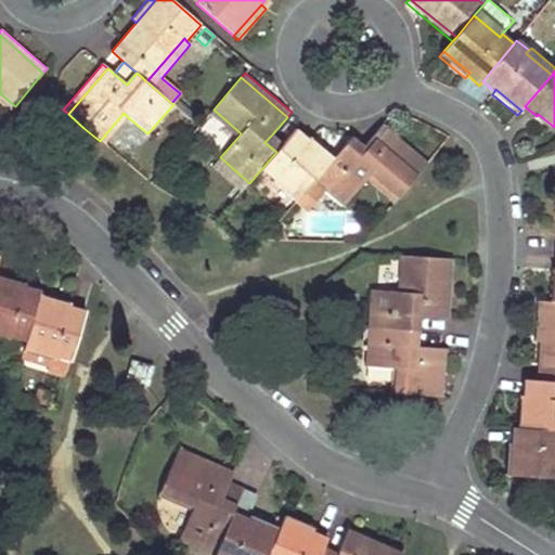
[(15,106),(0,93),(0,102),(11,111),(15,106)]
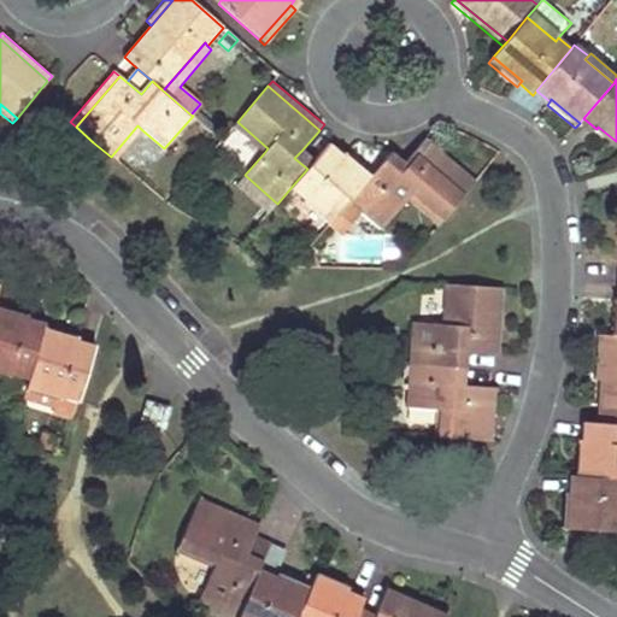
[(233,127),(264,153),(268,148),(238,122),(233,127)]
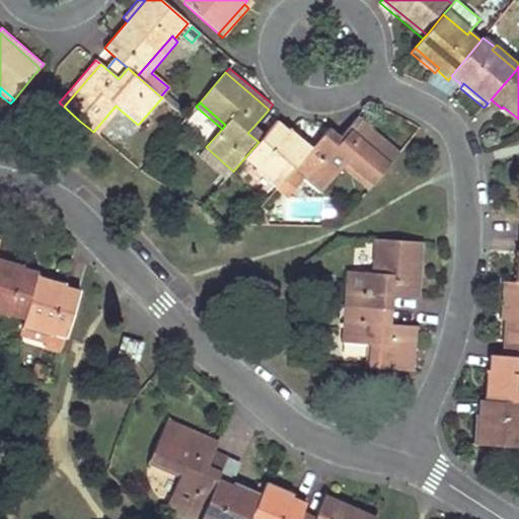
[(116,105),(93,132),(97,136),(120,109),(116,105)]
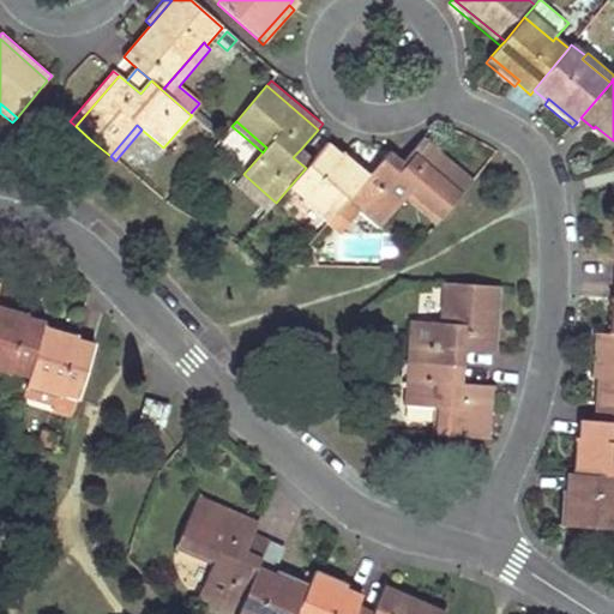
[(613,140),(595,126),(594,128),(591,131),(613,149),(613,140)]
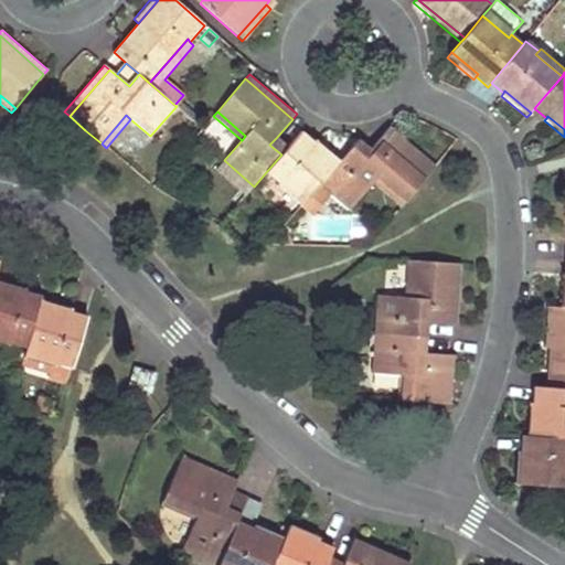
[(434,172),(438,167),(390,125),(385,130),(434,172)]
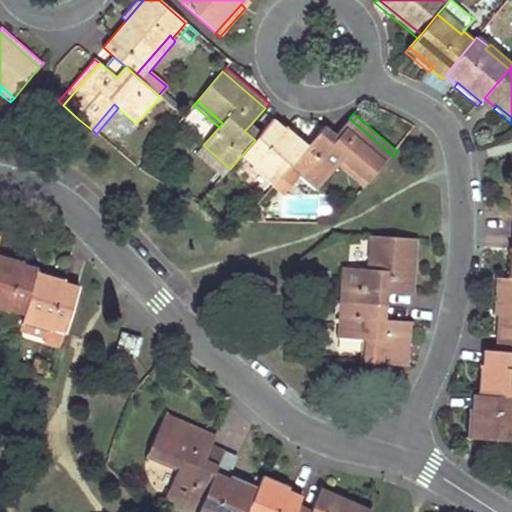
[(260,133),(255,140),(241,156),(251,166),(253,164),(275,184),(289,168),(305,150),(282,131),(284,128),(273,118),(260,133)]
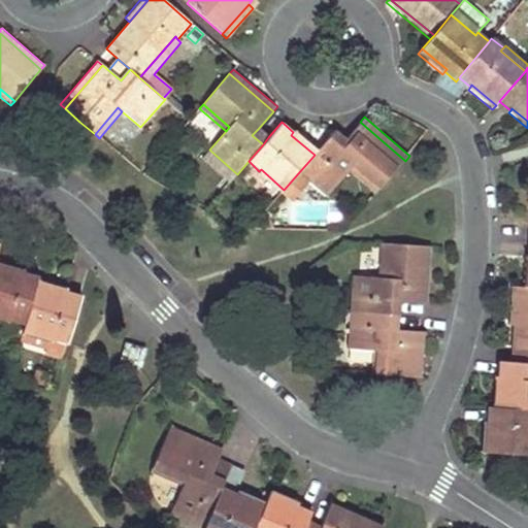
[(378,191),(392,175),(405,161),(360,122),(345,138),(339,146),(329,137),(319,150),(315,155),(298,173),(308,182),(327,197),(349,172),(352,168),(378,191)]
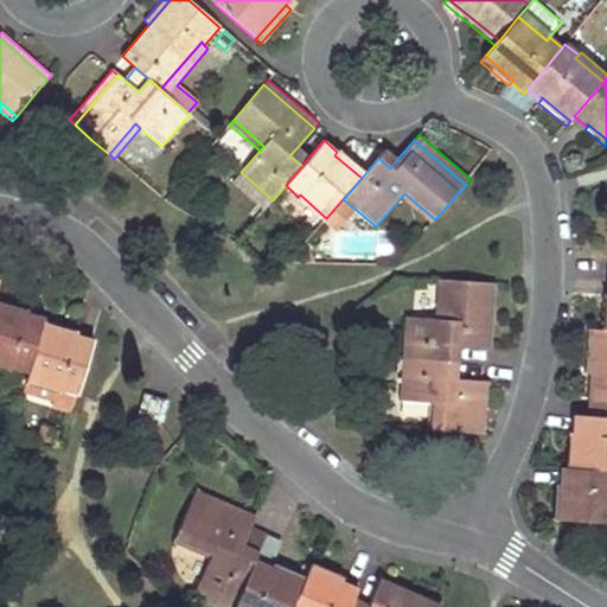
[(289,155),(302,166),(308,158),(296,148),(289,155)]
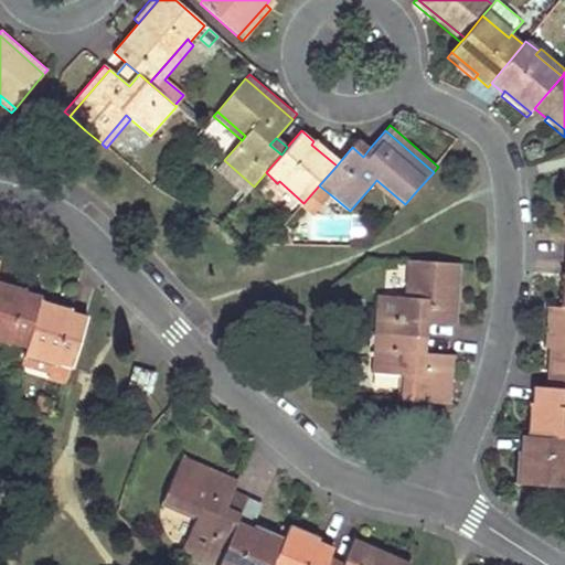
[(311,145),(337,166),(341,160),(316,138),(313,141),(311,145)]
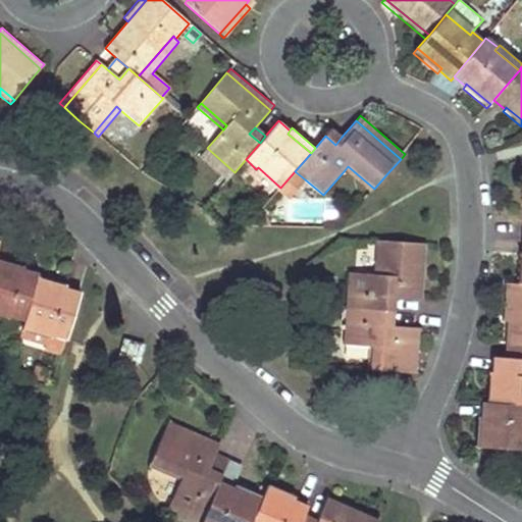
[(342,137),(331,128),(325,136),(335,145),(342,137)]
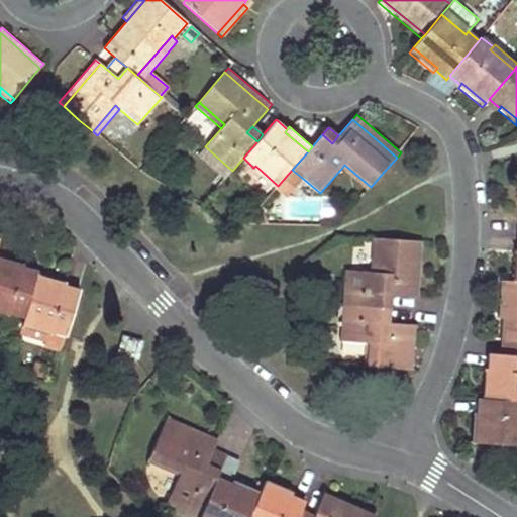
[(371,187),(344,165),(341,169),(367,191),(371,187)]
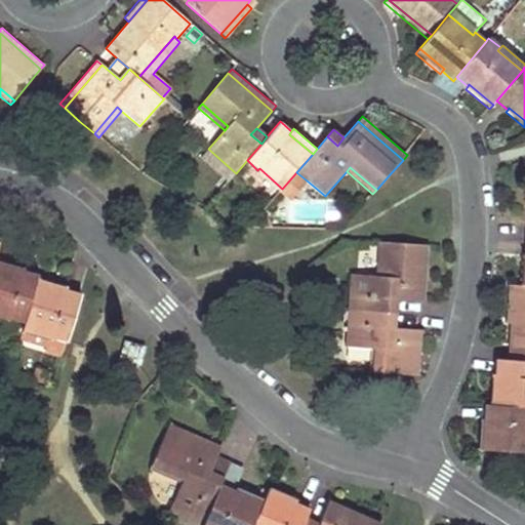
[(259,168),(257,170),(255,172),(279,193),(279,192),(282,189),(259,168)]
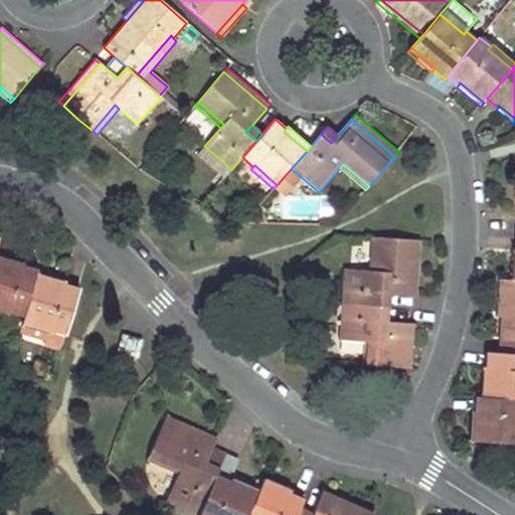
[(277,185),(274,188),(284,197),(301,177),(291,169),(277,185)]
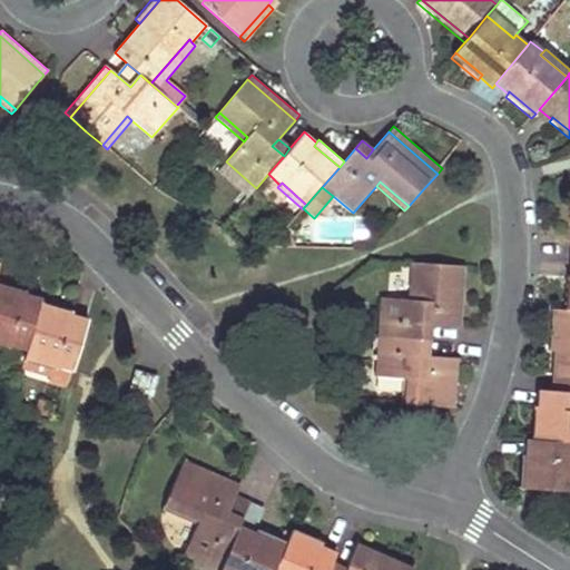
[(297,246),(288,226),(273,245),(297,246)]
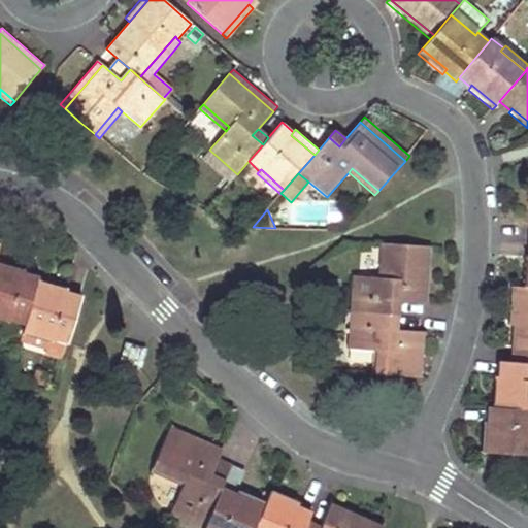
[(422,304),(424,274),(426,245),(386,242),(384,277),(377,277),(353,275),(351,314),(390,316),(391,301),(400,302),(422,304)]
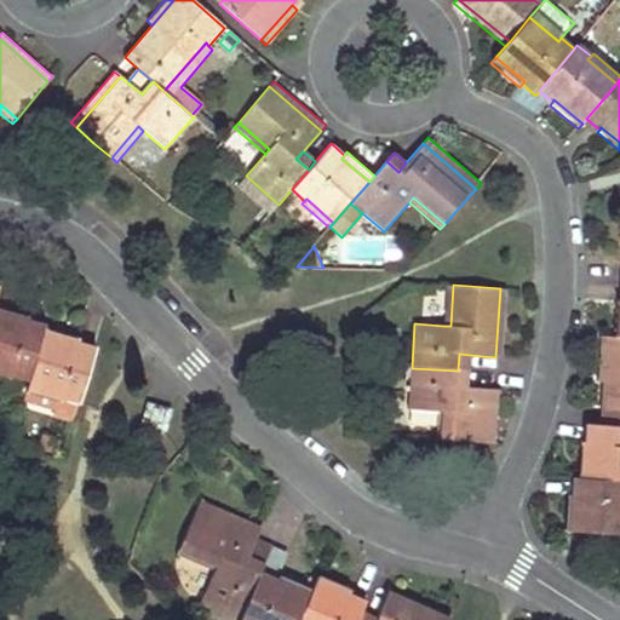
[(498,322),(495,357),(503,357),(507,288),(500,288),(498,322)]
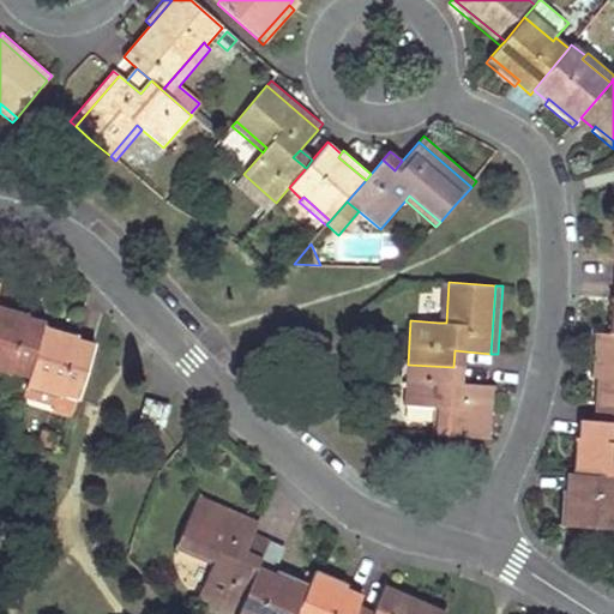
[(28,315),(29,312),(0,304),(0,311),(28,319),(28,315)]
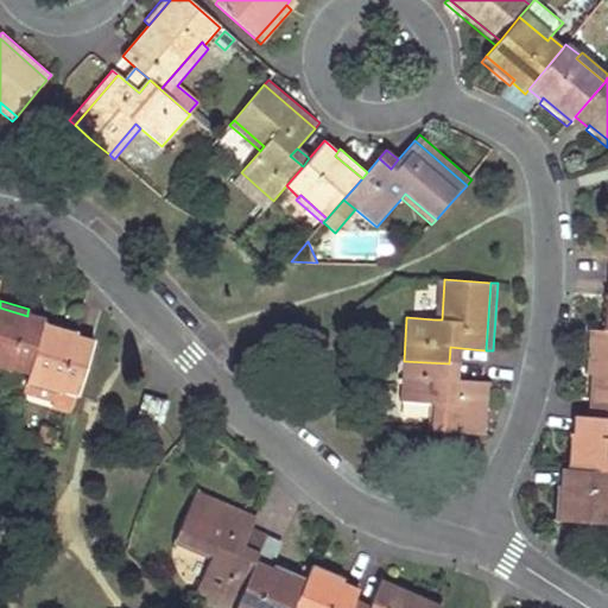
[(11,369),(27,374),(42,328),(43,322),(44,317),(27,312),(27,316),(0,308),(0,362),(12,366),(11,369)]
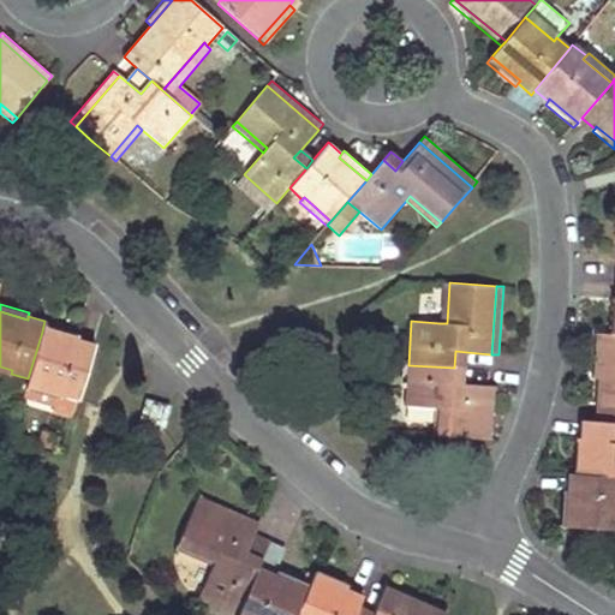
[(42,332),(76,341),(77,338),(77,335),(43,326),(42,332)]
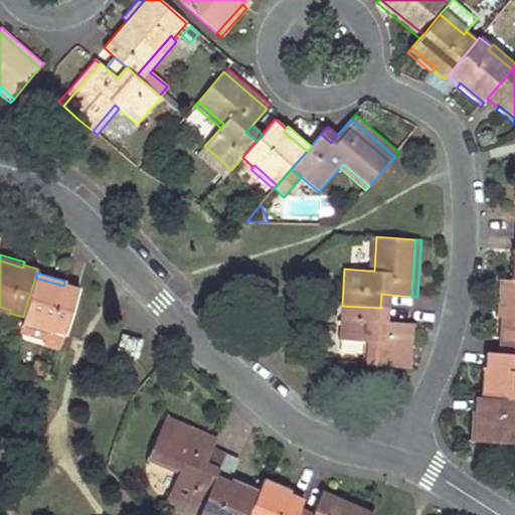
[(65,335),(79,287),(64,283),(63,286),(35,278),(23,317),(22,321),(50,328),(49,330),(65,335)]
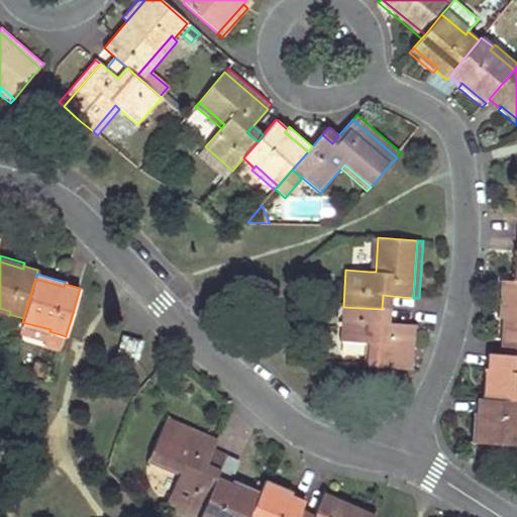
[(506,280),(501,280),(498,319),(503,319),(506,280)]
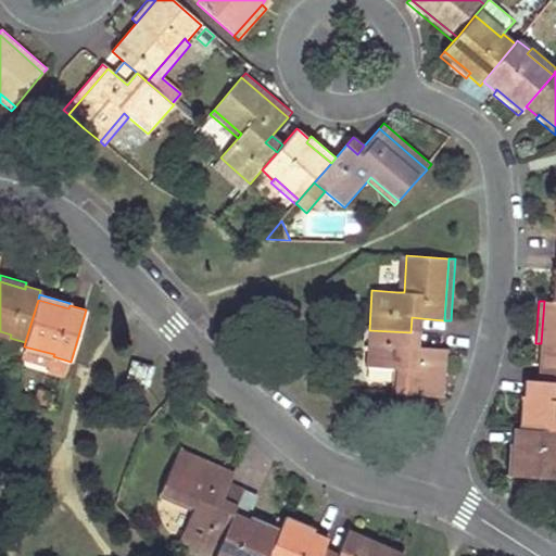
[(555,381),(555,302),(551,302),(544,301),(541,343),(538,380),(555,381)]
